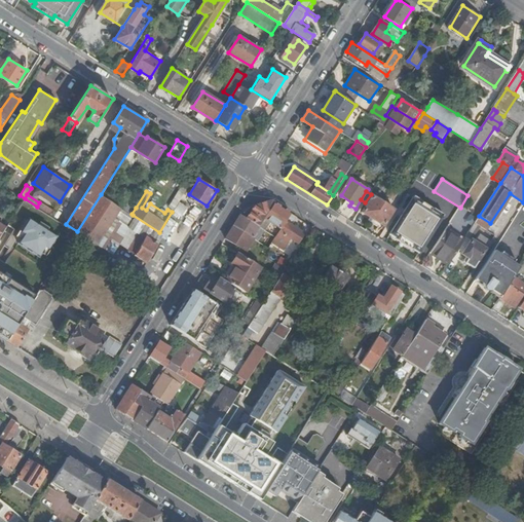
[(112,202),(101,194),(77,231),(97,244),(103,235),(115,215),(120,208),(112,202)]
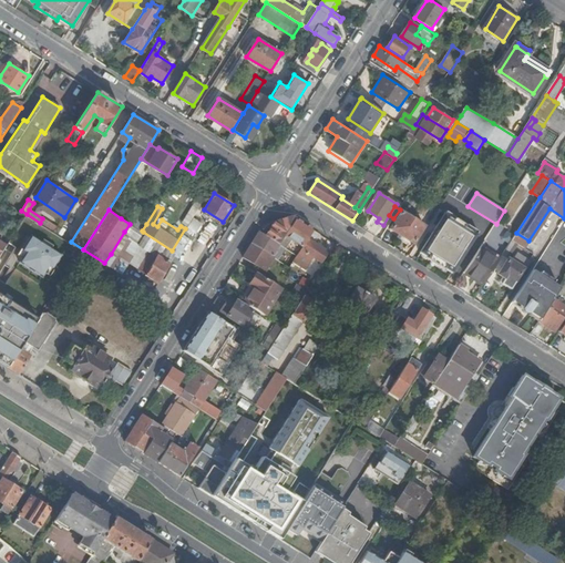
[(134,216),(125,211),(121,218),(130,224),(134,216)]
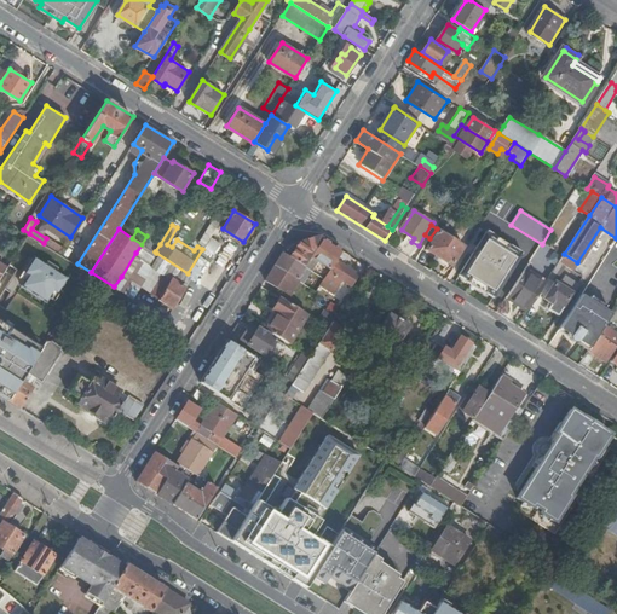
[(451,238),(439,231),(427,249),(431,252),(439,258),(451,238)]
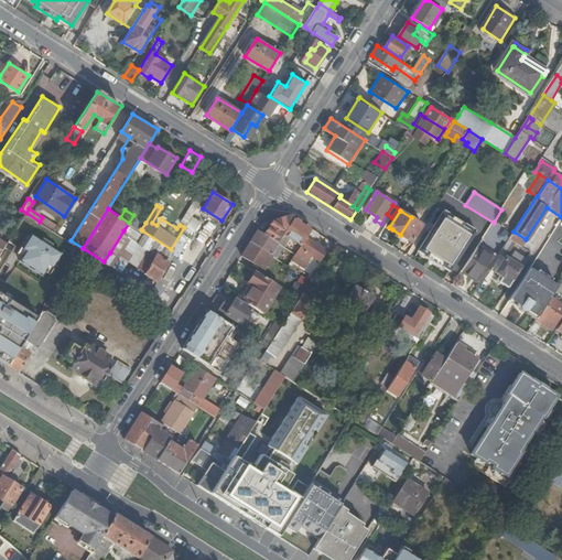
[(453,216),(444,211),(418,250),(425,255),(428,252),(443,264),(442,265),(450,270),(475,232),(463,224),(464,223),(453,216)]
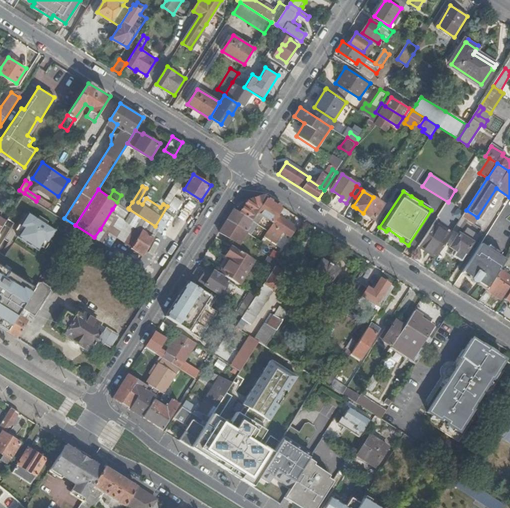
[(6,221),(3,225),(10,229),(18,235),(8,249),(2,259),(7,262),(0,274),(0,273),(0,326),(8,332),(21,311),(22,309),(39,282),(75,225),(64,218),(36,201),(24,193),(6,221)]
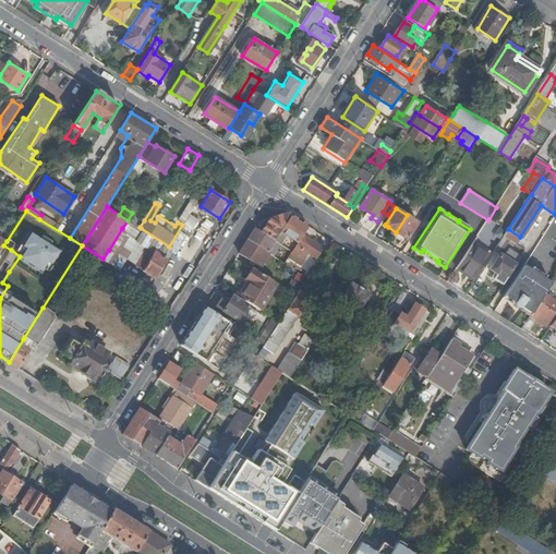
[(277,216),(270,217),(262,230),(275,239),(276,239),(281,230),(291,215),(287,212),(286,212),(282,214),(277,216)]
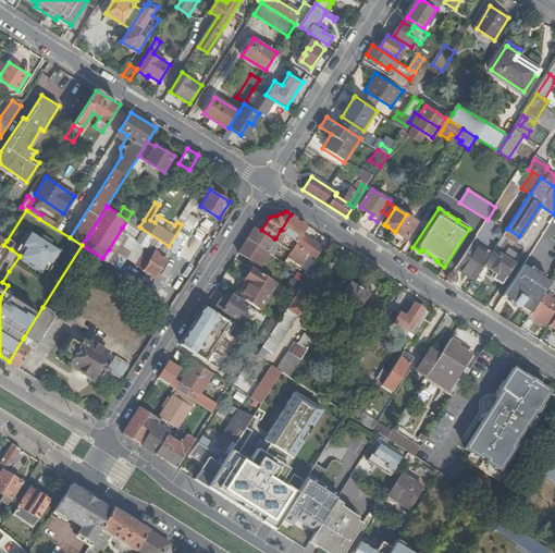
[(144,220),(132,212),(127,220),(139,226),(144,220)]
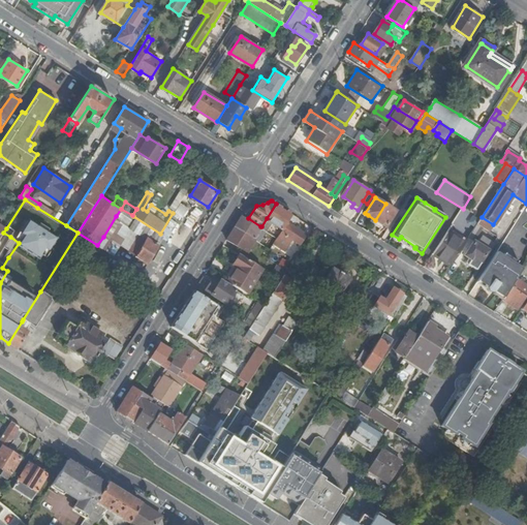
[(292,214),(276,204),(267,218),(283,228),(287,221),(292,214)]
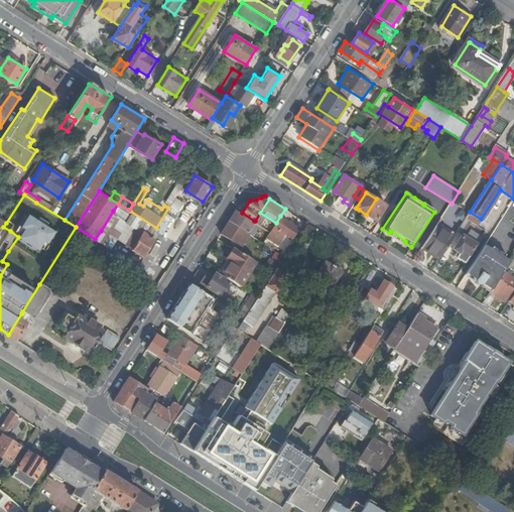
[(386,206),(376,199),(366,215),(376,221),(386,206)]
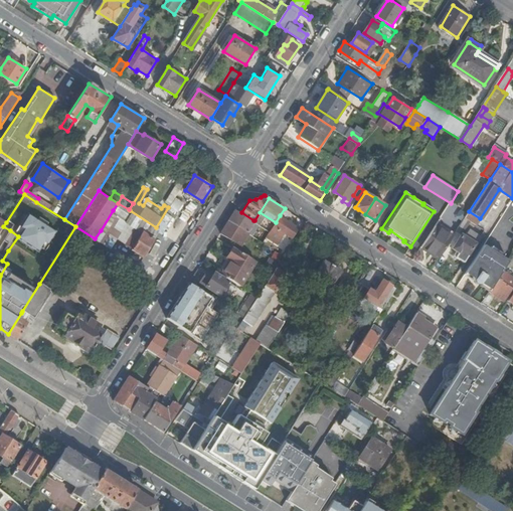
[(129,209),(118,203),(113,210),(124,217),(125,217),(130,210),(129,209)]
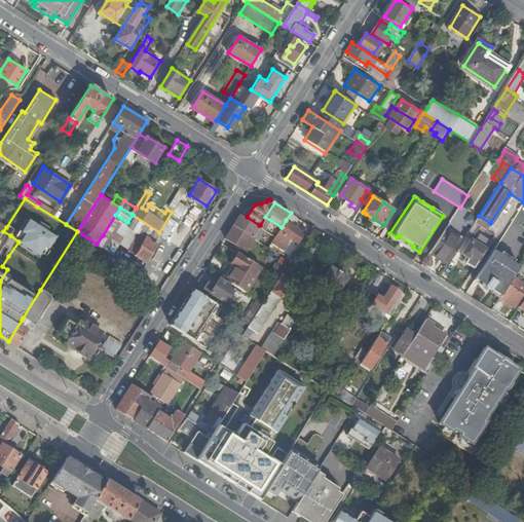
[(363,212),(360,211),(352,221),(358,225),(366,214),(363,212)]
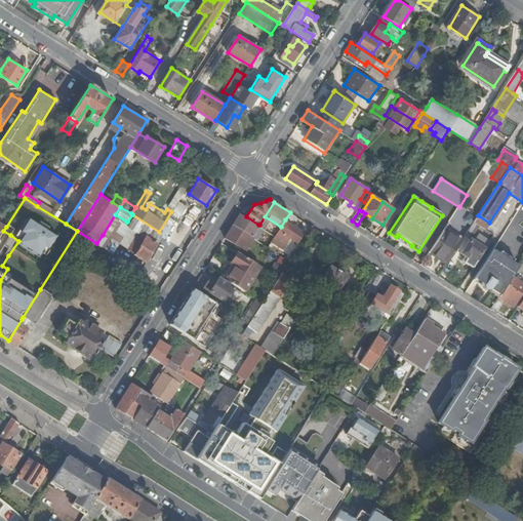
[(240,212),(234,224),(251,235),(258,225),(246,216),(240,212)]
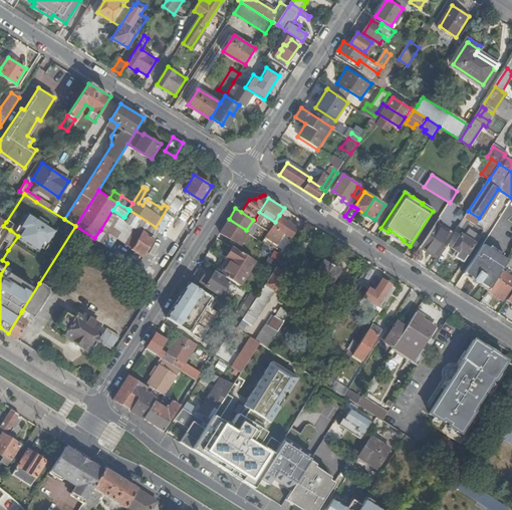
[(123,217),(122,219),(137,227),(143,231),(143,230),(155,237),(160,229),(156,227),(130,210),(124,217),(123,217)]
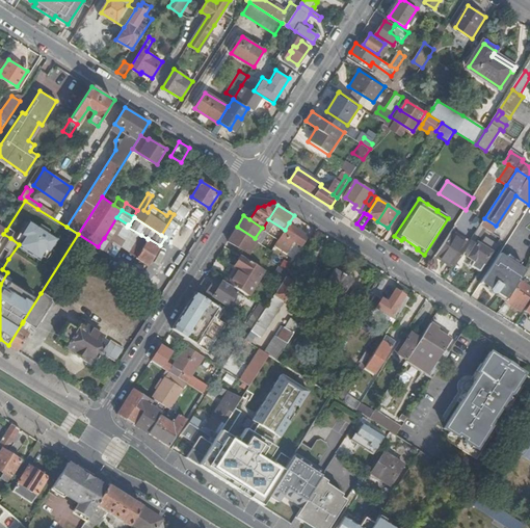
[(484,218),(480,225),(486,229),(492,232),(496,226),(484,218)]
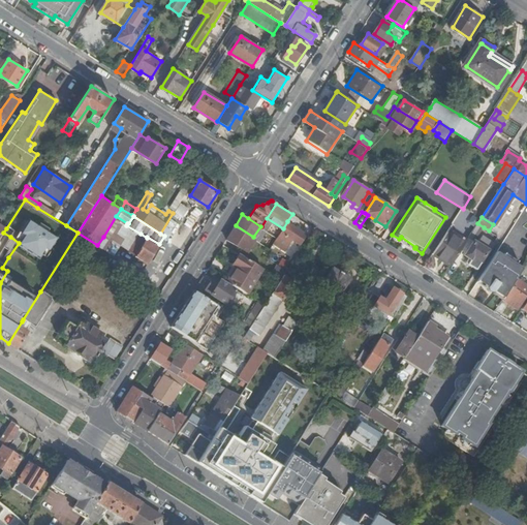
[(283,228),(280,234),(277,237),(277,238),(289,245),(293,239),(300,243),(306,233),(287,221),(283,228)]
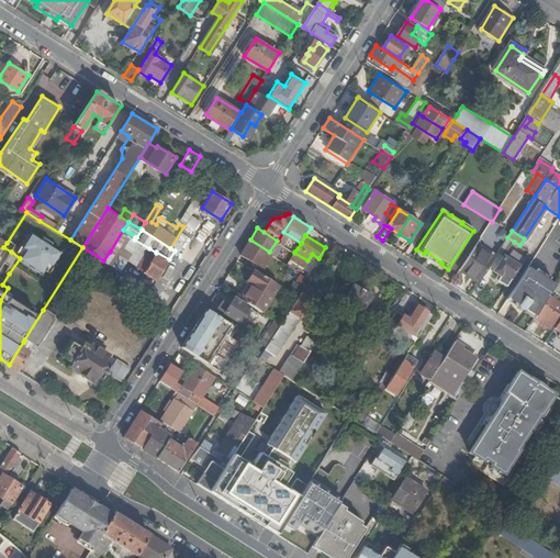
[(115,255),(110,252),(103,260),(122,272),(130,261),(137,266),(149,248),(134,240),(129,236),(115,255)]
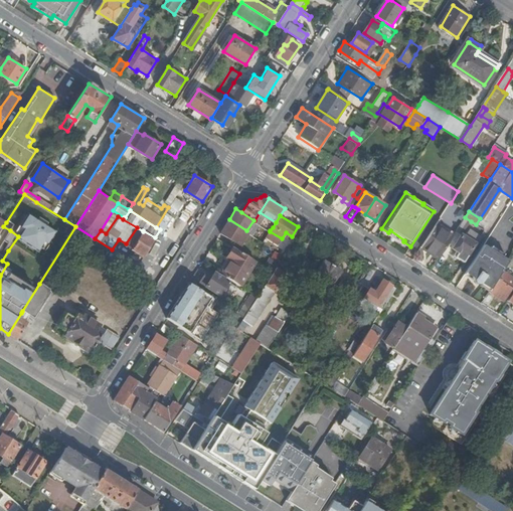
[(471,221),(465,217),(456,230),(463,234),(471,221)]
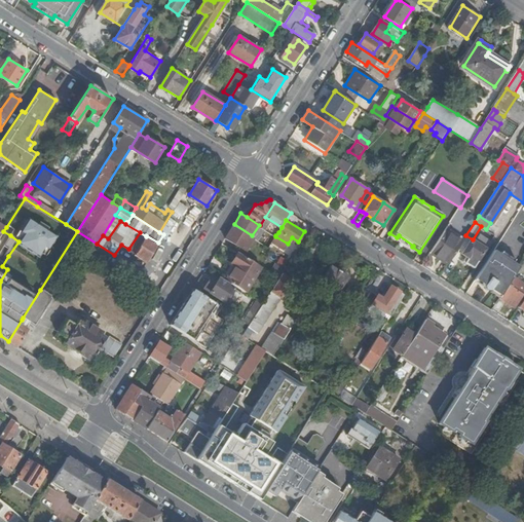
[(226,236),(247,250),(255,237),(252,235),(234,224),(229,231),(226,236)]
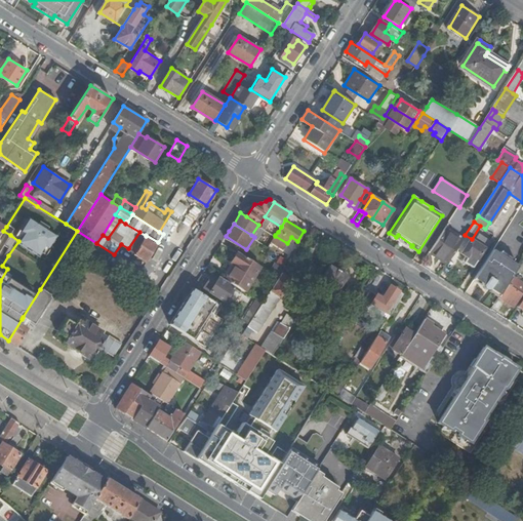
[(470,257),(472,253),(480,258),(494,237),(484,231),(477,243),(472,239),(463,252),(470,257)]
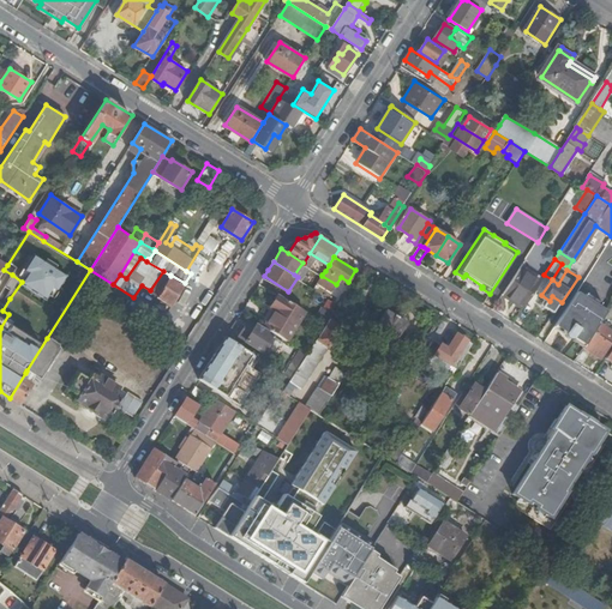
[(171,276),(163,271),(150,290),(159,295),(159,297),(172,305),(185,284),(185,283),(171,275),(171,276)]
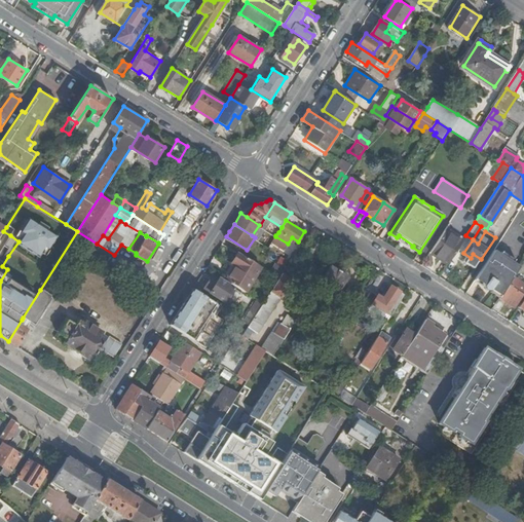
[(460,244),(443,232),(429,254),(446,265),(460,244)]
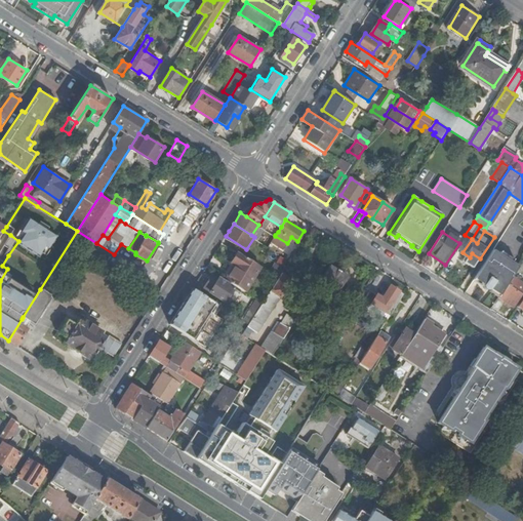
[(0,250),(8,255),(18,241),(10,235),(0,250)]
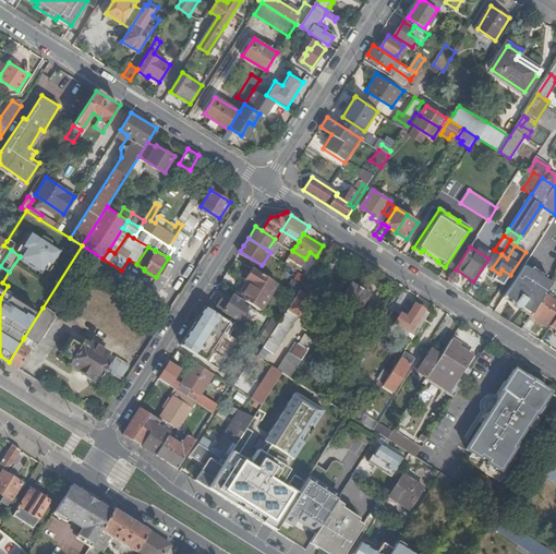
[(530,269),(523,265),(504,296),(510,300),(512,301),(512,302),(512,303),(514,305),(516,308),(518,308),(520,306),(521,306),(531,313),(547,288),(551,284),(544,279),(531,271),(530,269)]
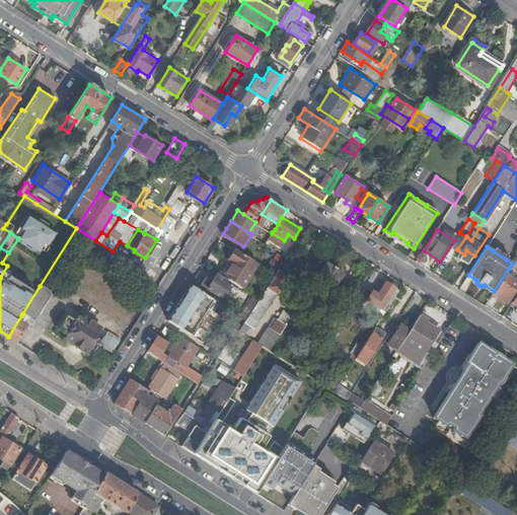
[(228,260),(232,262),(223,275),(242,287),(259,264),(235,248),(228,260)]
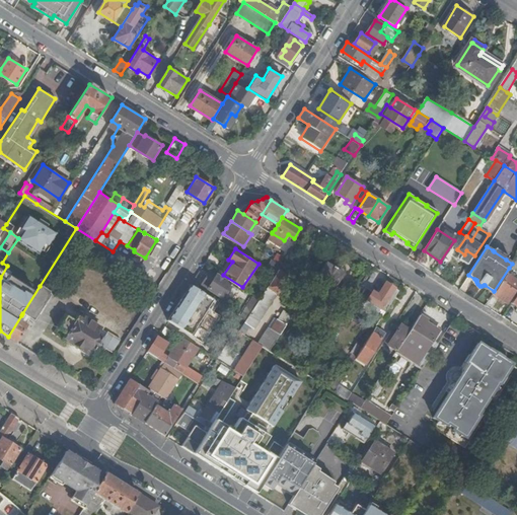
[(314,256),(303,274),(313,281),(324,264),(314,256)]
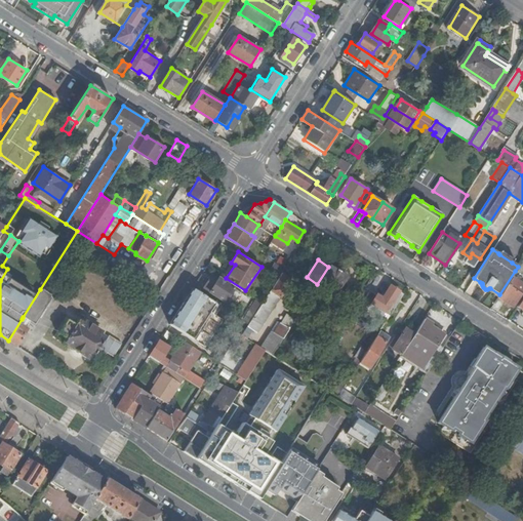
[(235,265),(231,263),(223,275),(226,278),(235,265)]
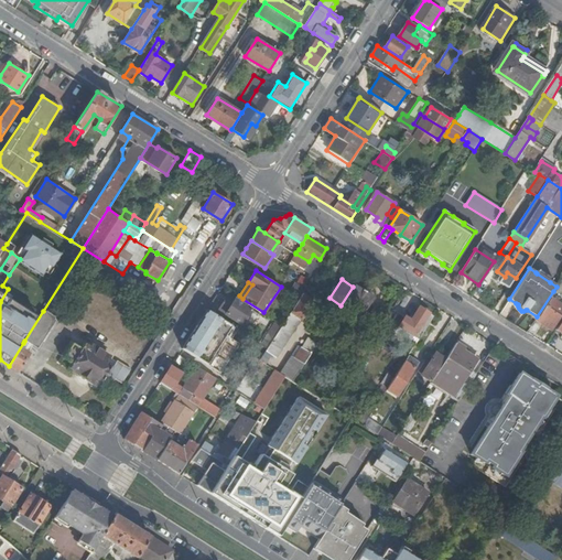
[(306,287),(300,282),(292,294),(299,299),(303,292),(306,287)]
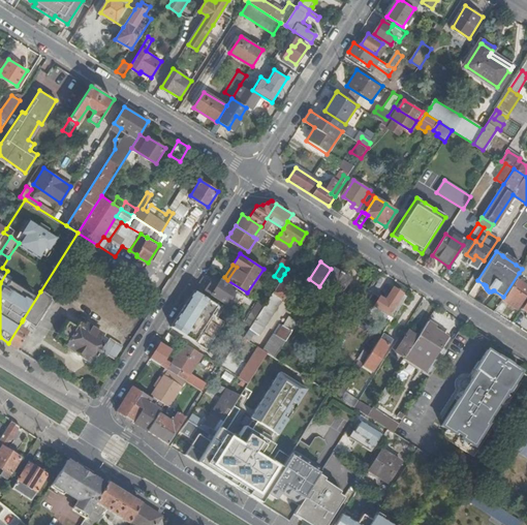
[(333,267),(331,269),(319,286),(338,297),(350,278),(333,267)]
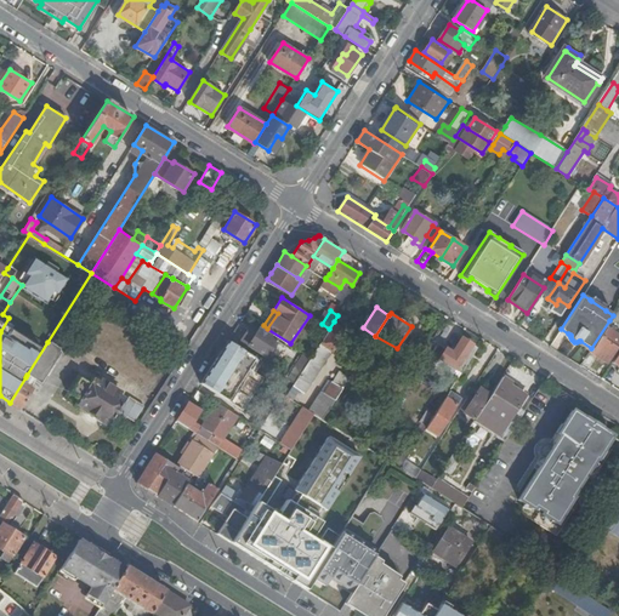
[(334,321),(329,329),(311,358),(294,383),(301,387),(305,381),(307,382),(314,371),(316,372),(325,358),(328,358),(346,329),(334,321)]
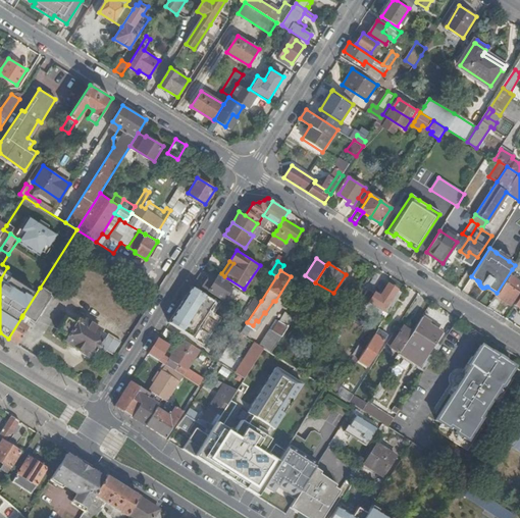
[(243,292),(218,275),(209,289),(232,306),(243,292)]
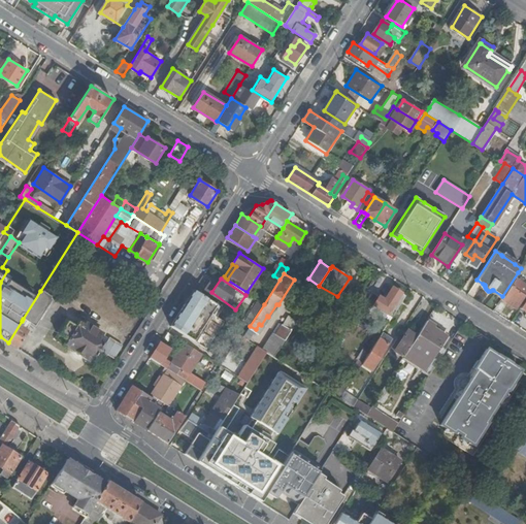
[(517,307),(525,293),(525,286),(516,279),(502,298),(517,307)]
